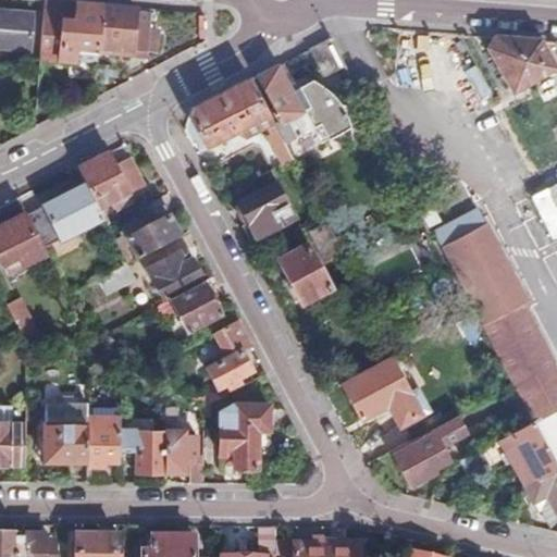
[(62,3),(44,1),(40,35),(54,36),(60,37),(61,21),(62,3)]
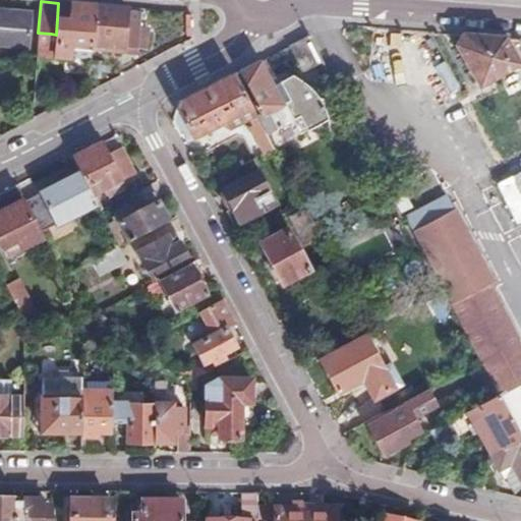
[(71,4),(58,3),(57,19),(56,35),(54,59),(67,59),(68,48),(91,50),(92,43),(94,5),(71,4)]
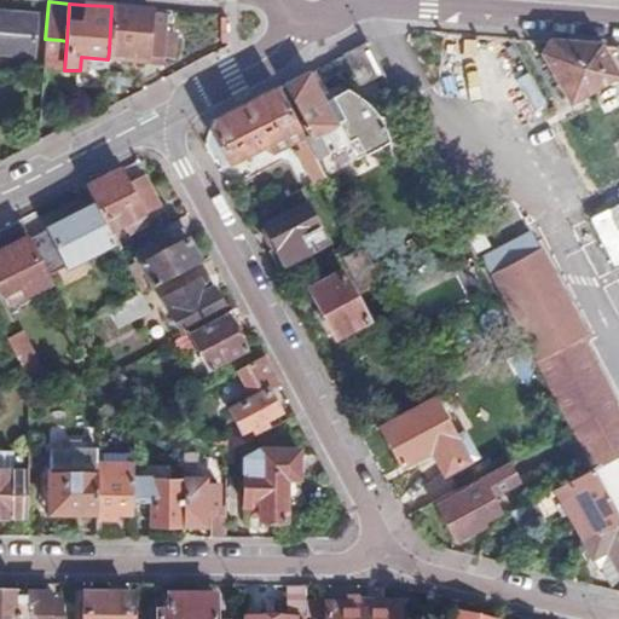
[(151,10),(111,6),(109,51),(108,59),(165,64),(168,15),(151,13),(151,10)]
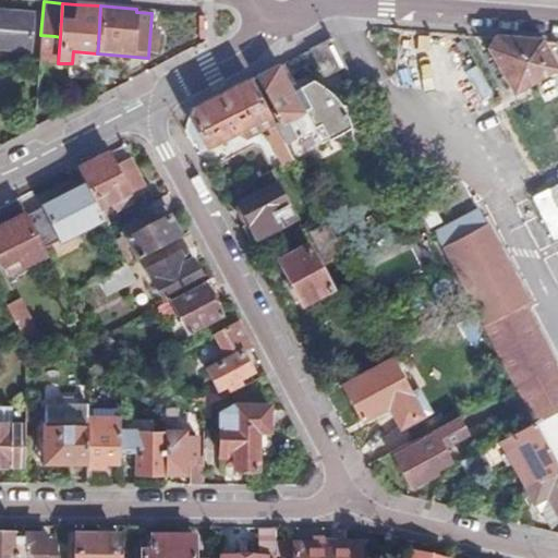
[(0,49),(28,52),(32,14),(0,11),(0,49)]
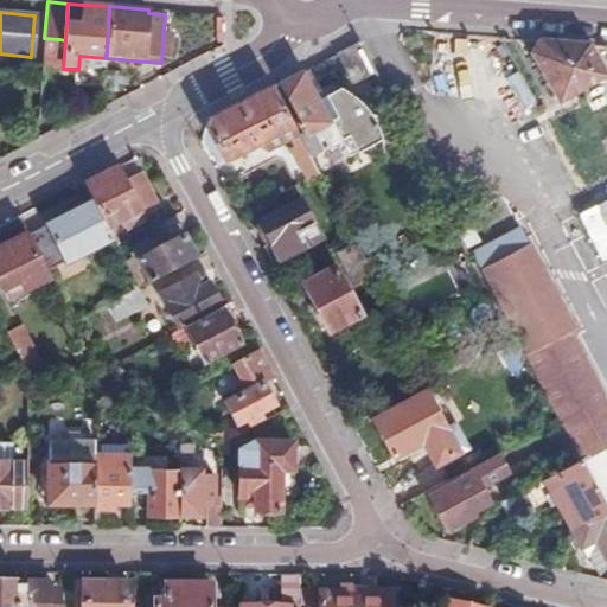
[(44,38),(43,66),(38,115),(53,116),(59,39),(44,38)]
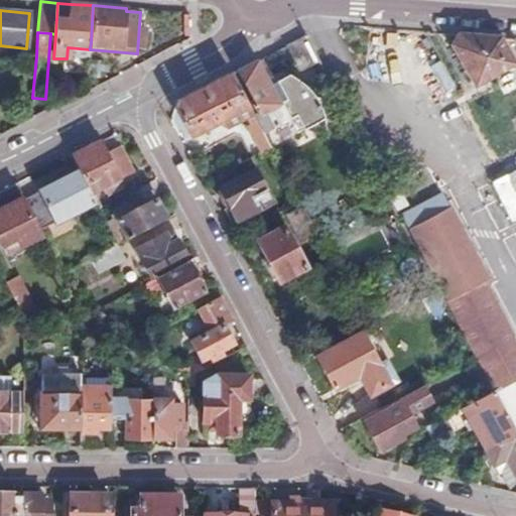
[(318,58),(305,34),(286,44),(299,69),(318,58)]
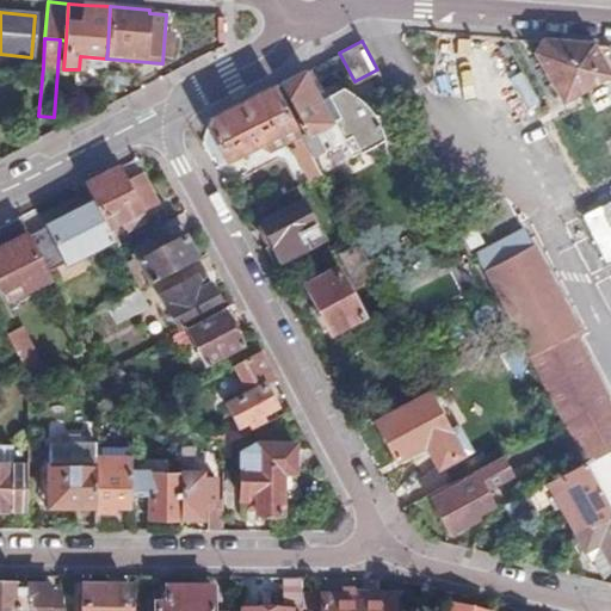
[(608,74),(592,44),(544,41),(535,45),(563,98),(608,74)]
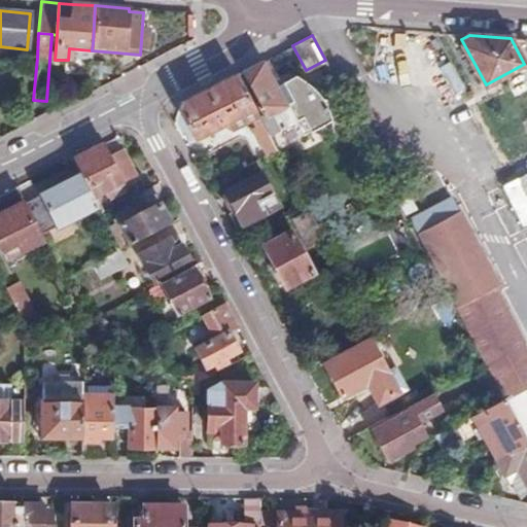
[(270,58),(242,72),(281,148),(336,118),(326,102),(315,86),(297,74),(283,82),(270,58)]
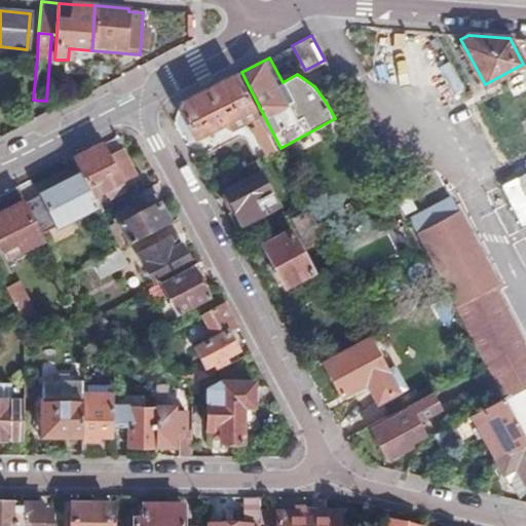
[(280,148),(241,72),(180,103),(179,107),(195,138),(227,121),(232,129),(251,119),(269,154),(280,148)]
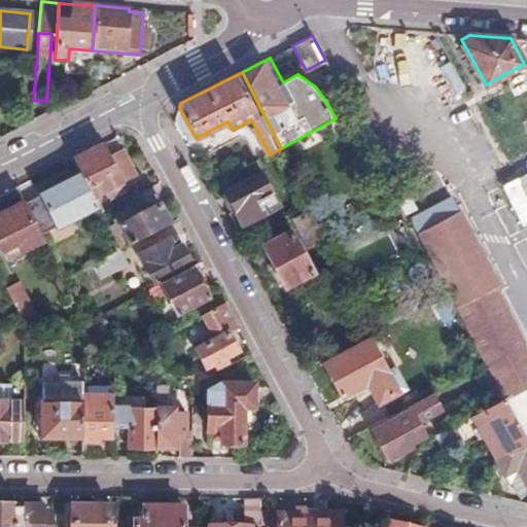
[(102,143),(73,157),(80,171),(94,198),(103,192),(123,181),(136,175),(121,148),(108,154),(102,143)]
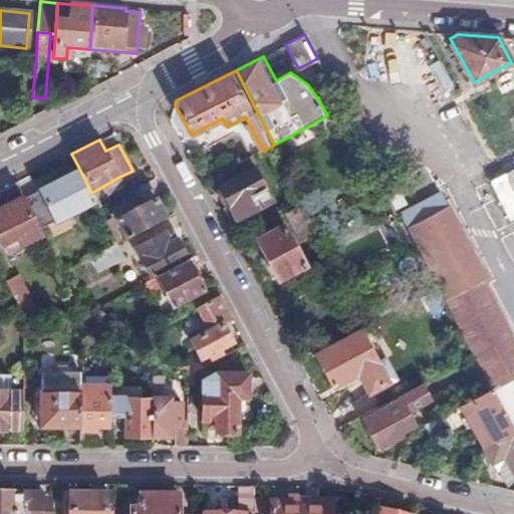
[(40,192),(25,199),(40,228),(55,221),(56,223),(96,203),(91,193),(78,167),(38,187),(40,192)]
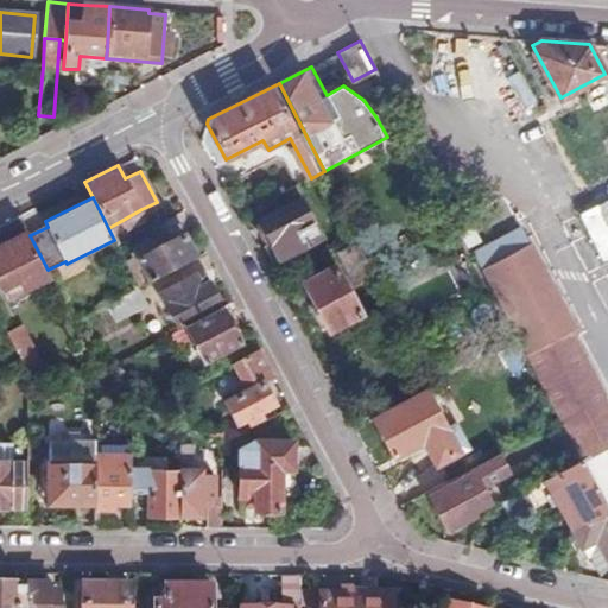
[(302,198),(259,220),(261,225),(257,226),(265,244),(270,242),(278,257),(320,235),(302,198)]
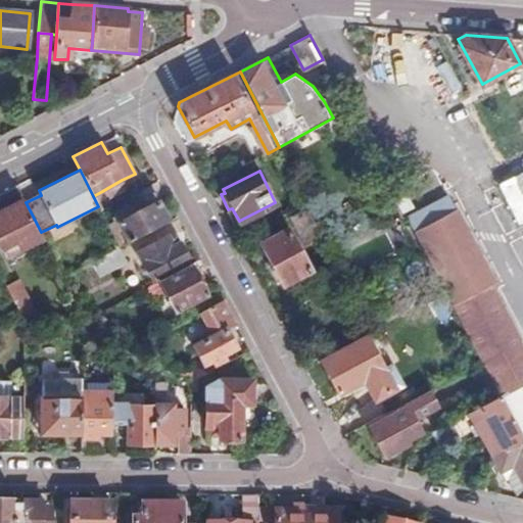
[(516,227),(522,223),(522,171),(494,185),(516,227)]
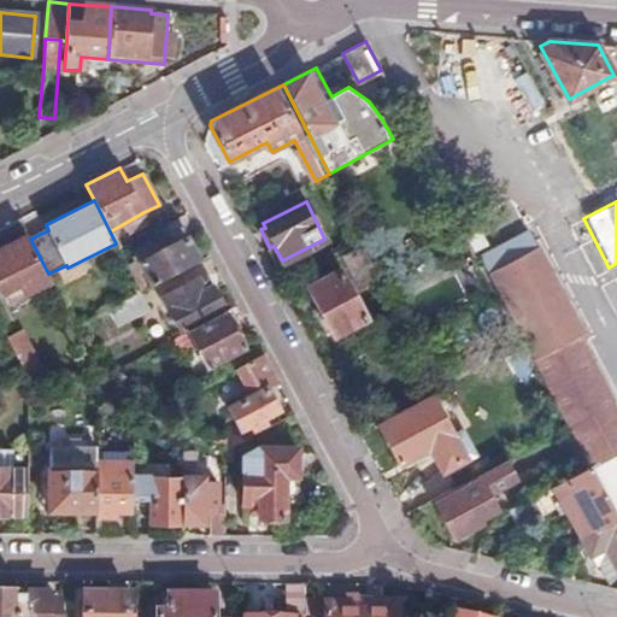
[(144,212),(121,225),(125,234),(148,222),(144,212)]
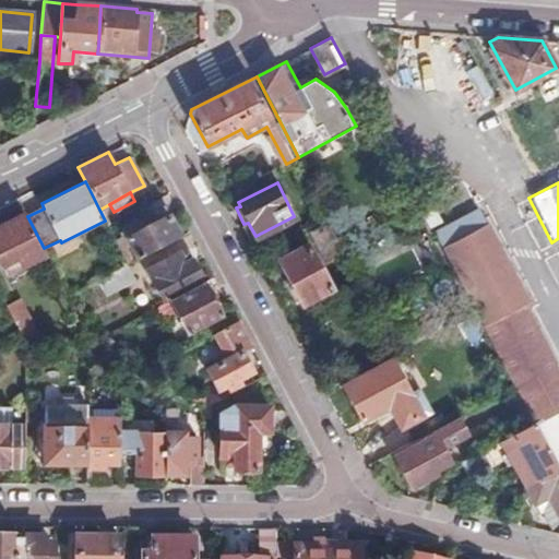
[(482,210),(436,234),(470,296),(476,309),(516,385),(536,423),(558,465),(558,366),(525,304),(531,301),(482,210)]
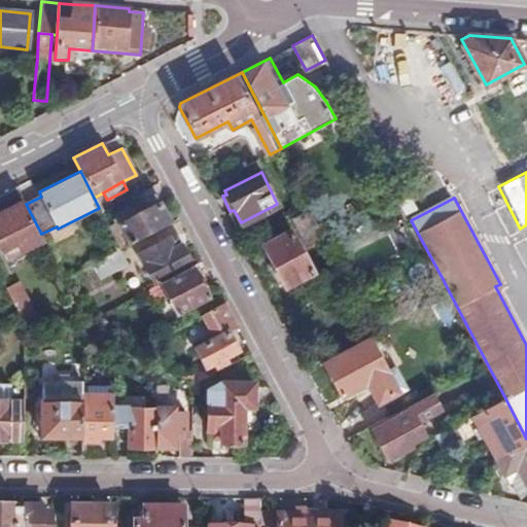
[(21,203),(0,212),(0,245),(6,258),(41,241),(21,203)]
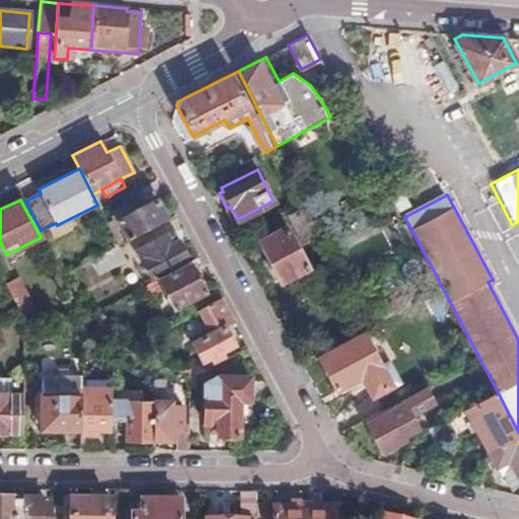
[(114,213),(128,241),(168,219),(157,200),(133,213),(129,205),(114,213)]
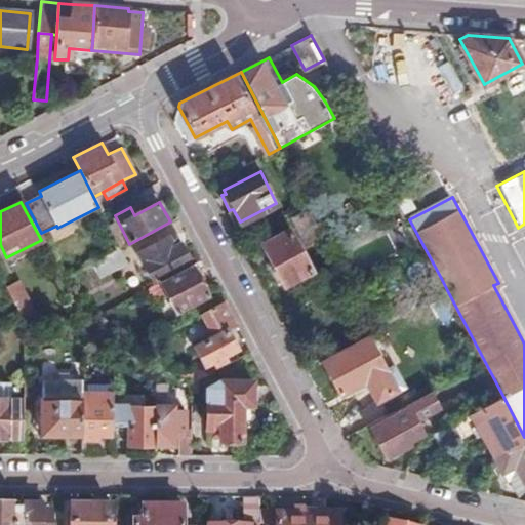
[(324,232),(310,205),(285,219),(290,229),(299,245),(324,232)]
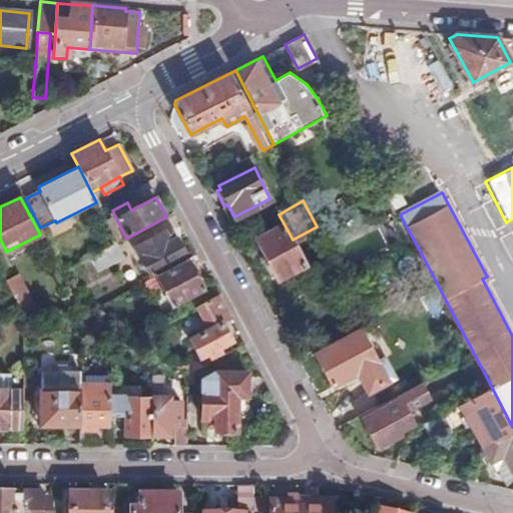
[(106,222),(117,243),(123,240),(113,219),(106,222)]
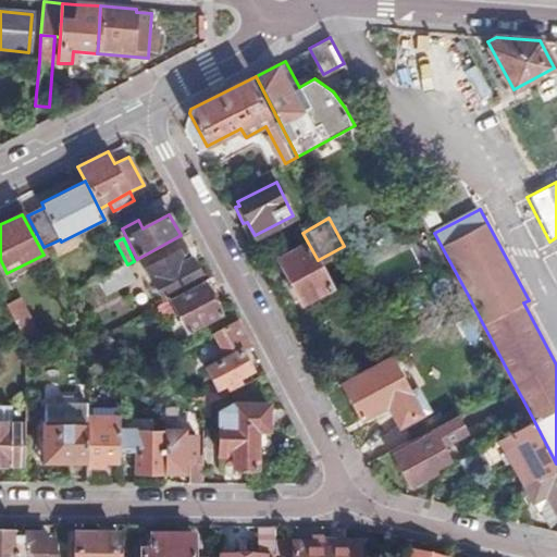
[(318,260),(308,243),(279,258),(301,301),(332,285),(318,260)]
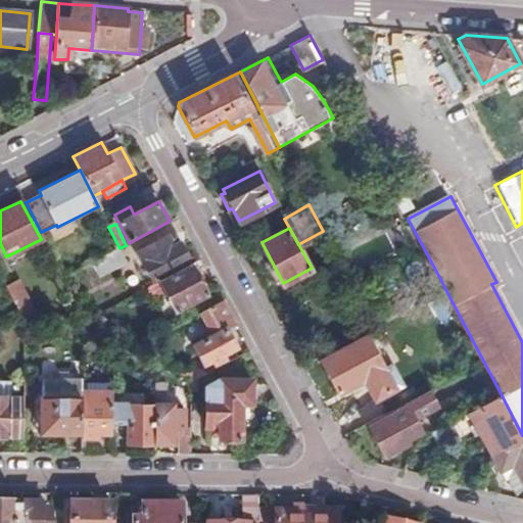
[(168,238),(140,252),(154,279),(189,260),(180,243),(173,246),(168,238)]
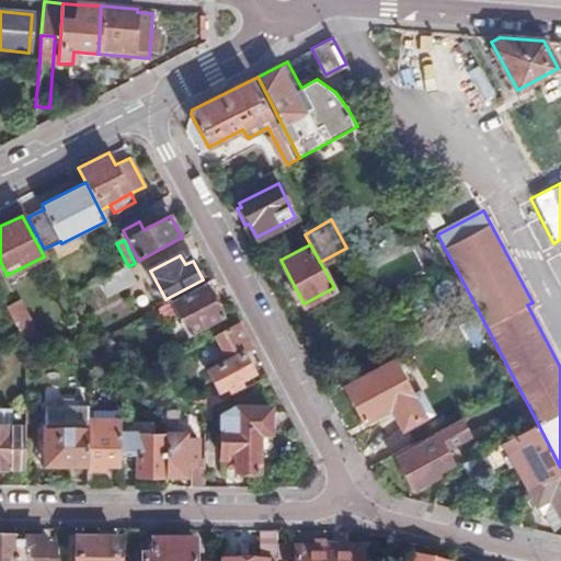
[(136,283),(128,266),(96,283),(105,298),(136,283)]
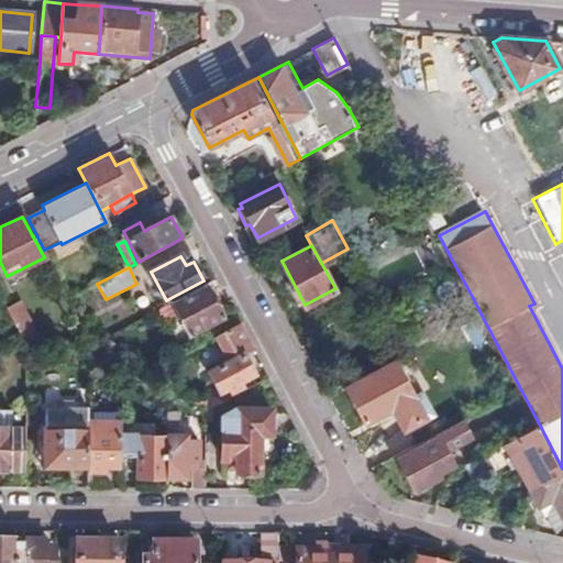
[(206,283),(170,302),(188,334),(224,316),(206,283)]
